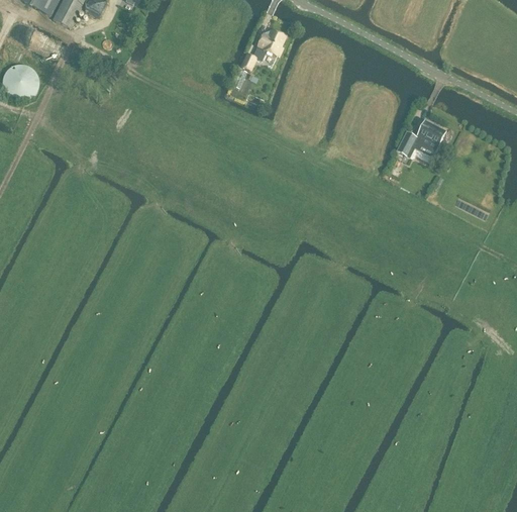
[(24,0),(49,13),(57,0),(62,0),(53,18),(70,27),(83,0),(24,0)]
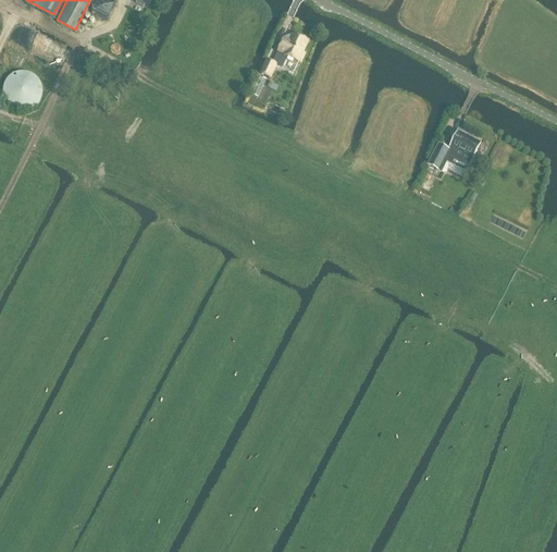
[(305,50),(304,49),(308,38),(293,31),(289,37),(284,35),(277,48),(279,48),(273,59),(276,61),(276,62),(282,64),(287,53),(299,59),(299,58),(301,59),(305,50)]
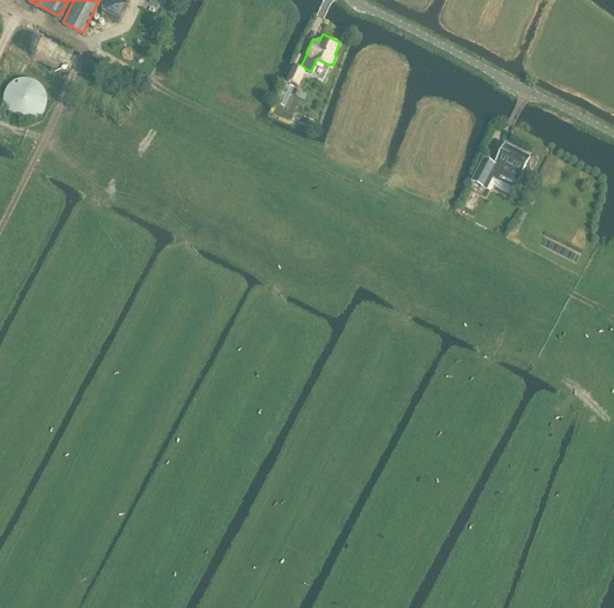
[(288,77),(299,82),(305,68),(305,67),(301,65),(294,62),(288,77)]
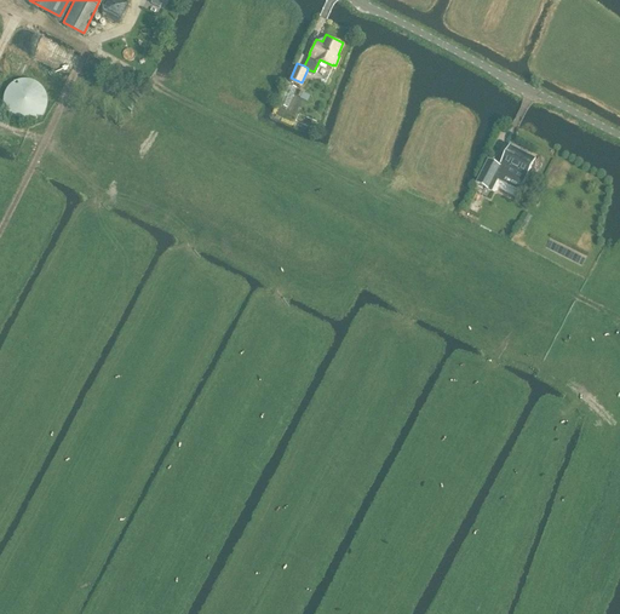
[(47,104),(49,99),(47,96),(47,91),(45,87),(42,84),(39,80),(35,78),(32,76),(27,76),(22,76),(18,78),(13,79),(10,81),(7,85),(5,89),(4,93),(3,97),(3,102),(4,105),(6,110),(9,114),(12,116),(16,119),(19,120),(24,121),(29,121),(33,120),(38,118),(40,115),(44,112),(46,108),(47,104)]
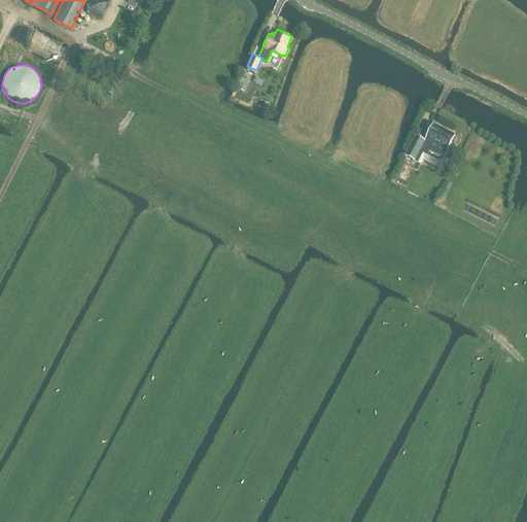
[(454,132),(433,122),(426,136),(431,138),(430,141),(431,144),(443,149),(445,148),(447,146),(454,132)]
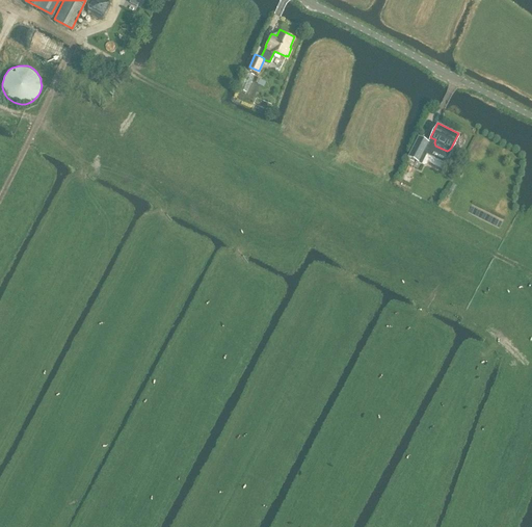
[(428,139),(419,134),(409,154),(419,158),(428,139)]
